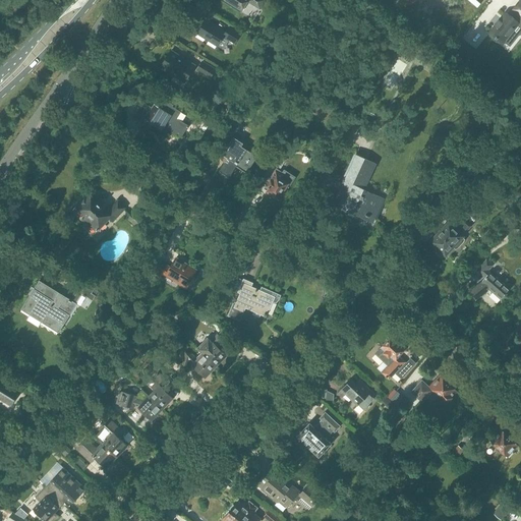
[(222,0),(242,12),(247,2),(248,2),(261,10),(266,0),(222,0)]
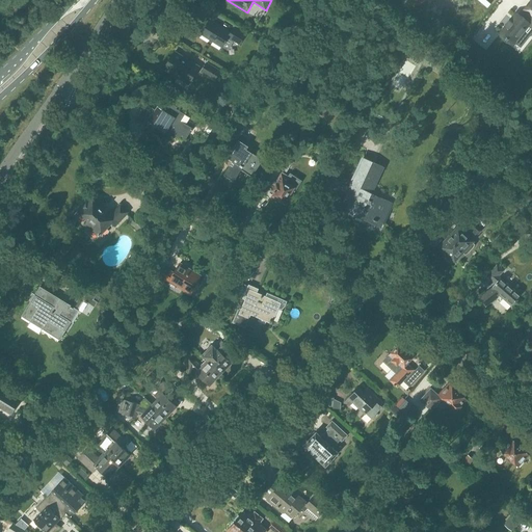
[(531,0),(525,9),(528,11),(522,18),(516,14),(510,21),(509,20),(504,26),(506,27),(500,34),(506,38),(507,40),(513,45),(514,43),(521,48),(530,36),(524,31),(531,20),(531,0)]
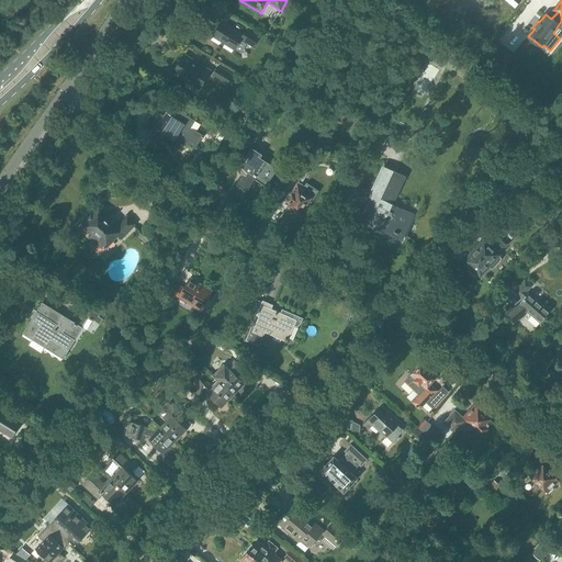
[(212,36),(210,40),(234,54),(235,51),(243,40),(254,46),(259,37),(247,31),(244,35),(222,21),(212,36)]
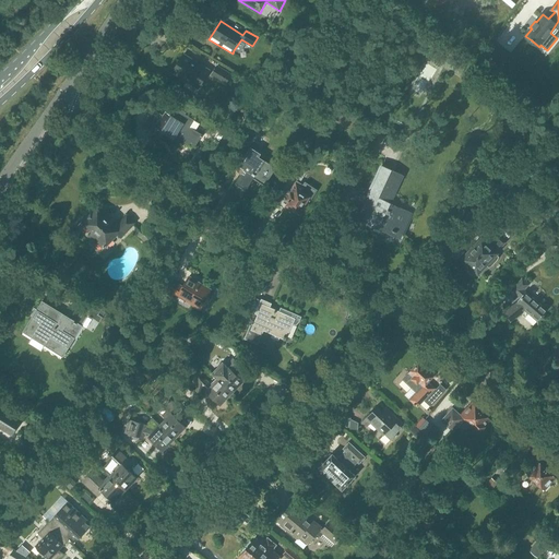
[(210,71),(183,55),(171,73),(199,90),(210,71)]
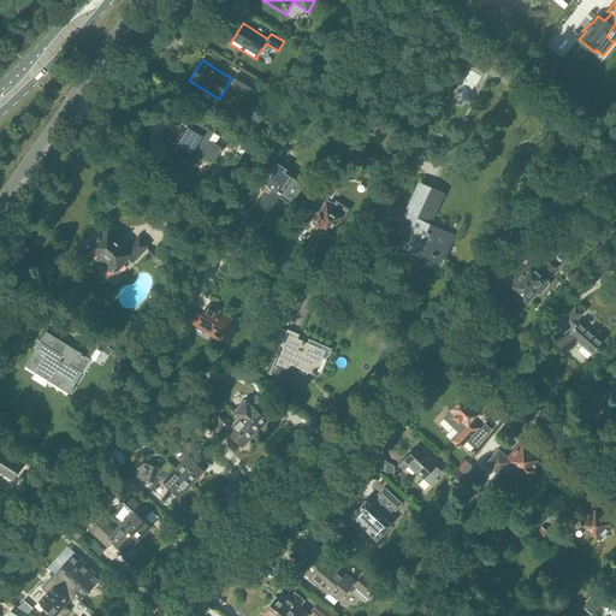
[(256,82),(240,72),(232,83),(249,94),(256,82)]
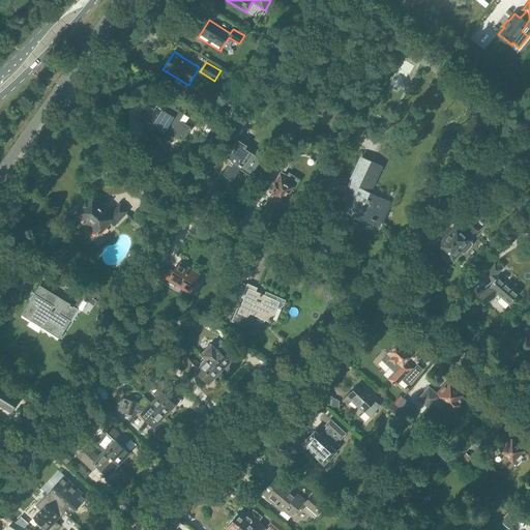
[(167,129),(179,137),(181,135),(186,137),(192,129),(192,130),(193,128),(180,120),(184,114),(176,109),(177,107),(165,99),(159,108),(156,106),(154,110),(145,104),(136,120),(145,126),(146,124),(151,128),(153,124),(165,133),(167,129)]
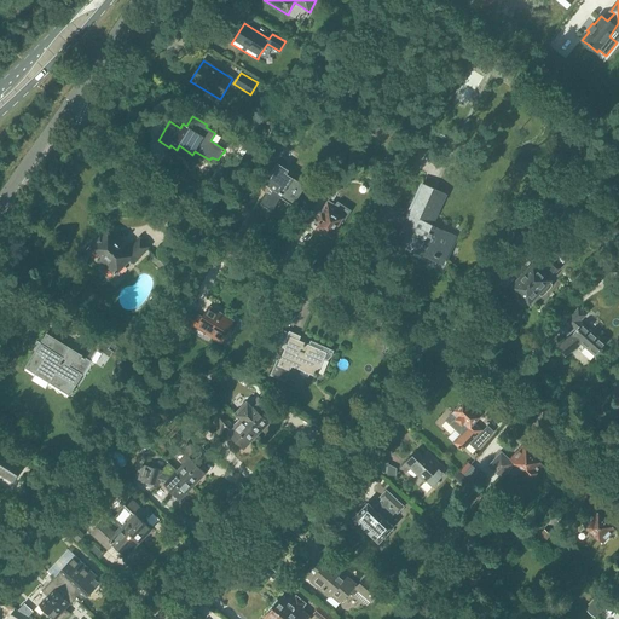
[(265,184),(271,187),(260,204),(272,212),(281,197),(293,206),(306,186),(287,174),(289,171),(278,163),(265,184)]
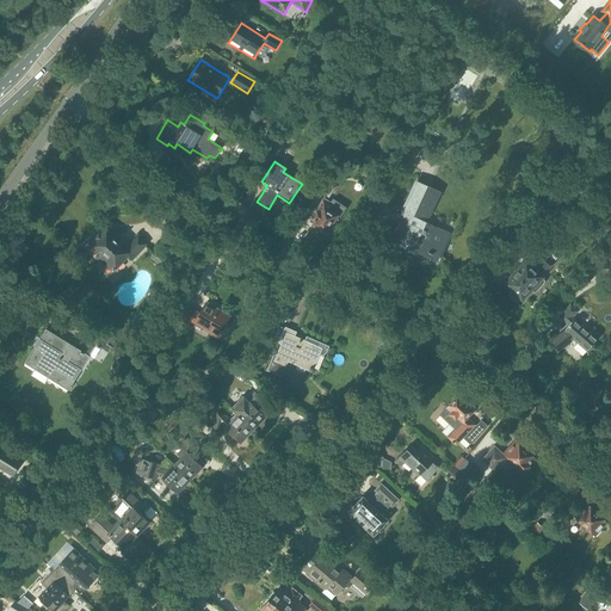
[(327,174),(318,190),(326,196),(335,180),(327,174)]
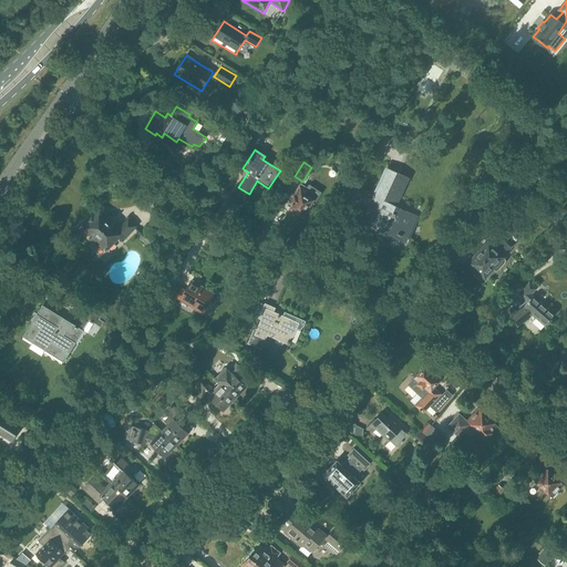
[(364,222),(378,228),(378,226),(405,238),(416,215),(397,206),(410,178),(388,167),(370,206),(372,206),(364,222)]
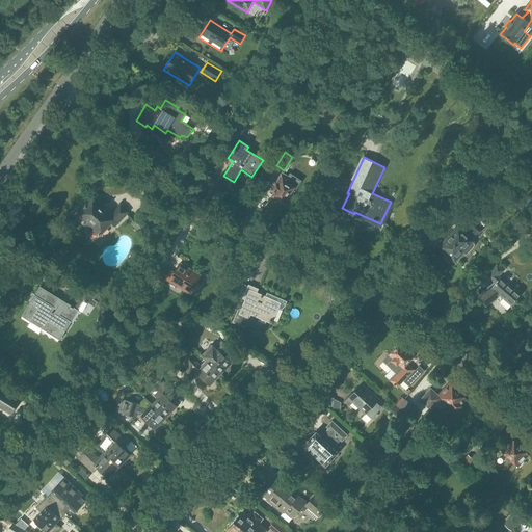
[(272,190),(275,191),(272,195),(284,204),(294,188),(297,190),(302,181),(290,174),(289,176),(283,173),(276,181),(277,182),(272,190)]
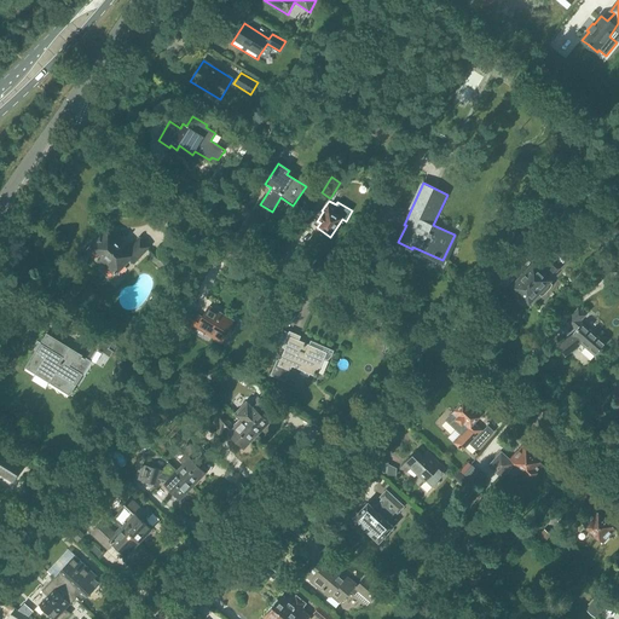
[(104,229),(90,244),(102,258),(98,261),(106,270),(115,277),(117,273),(131,260),(134,264),(146,250),(149,248),(139,239),(128,252),(104,229)]
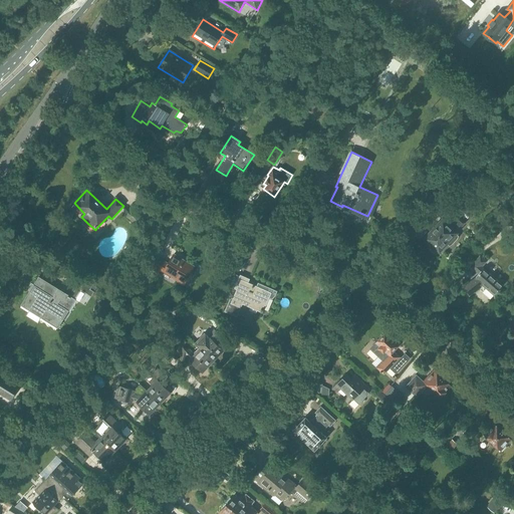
[(447,215),(444,219),(426,238),(440,251),(447,244),(450,246),(452,245),(458,239),(459,236),(456,234),(458,232),(466,223),(461,218),(473,204),(459,192),(443,211),(447,215)]
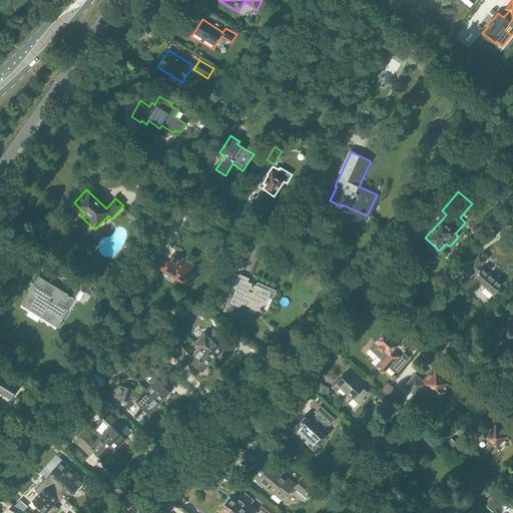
[(147,267),(155,271),(156,269),(183,285),(194,267),(173,253),(167,263),(154,254),(148,265),(147,267)]
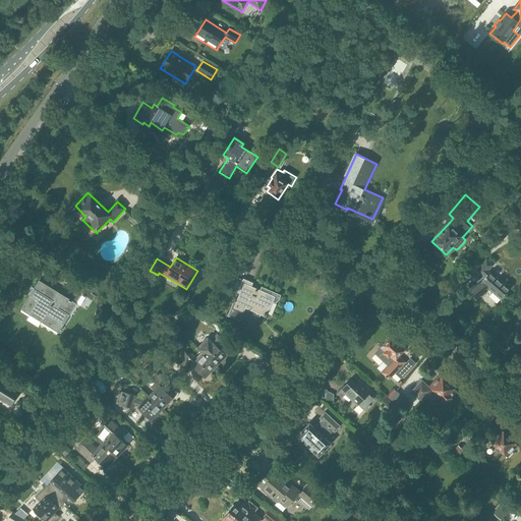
[(485,278),(481,282),(469,292),(475,300),(489,289),(501,299),(510,288),(493,273),(497,268),(494,266),(494,265),(487,259),(477,271),(485,278)]
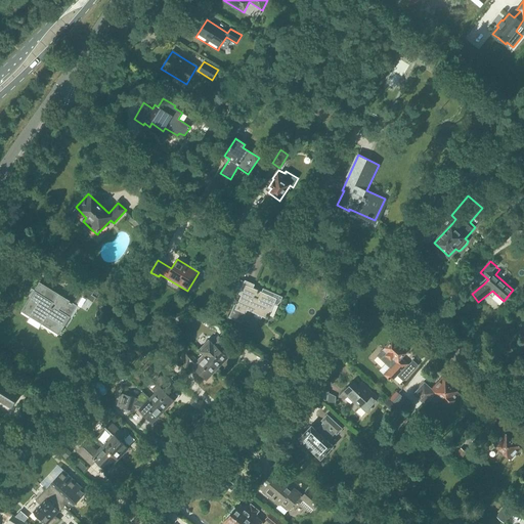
[(95,290),(82,281),(76,292),(78,293),(83,296),(93,302),(96,297),(92,295),(95,290)]
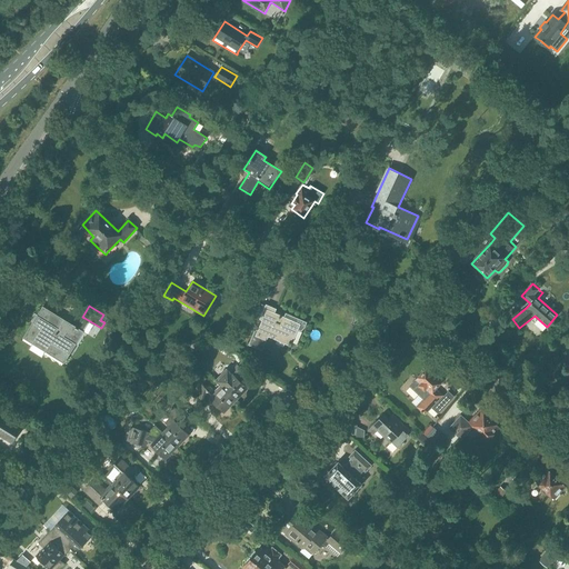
[(259,329),(257,328),(249,345),(262,350),(268,336),(288,345),(290,346),(292,342),(298,329),(302,331),(306,322),(292,317),(290,320),(275,313),(276,309),(267,306),(260,319),(263,320),(259,329)]
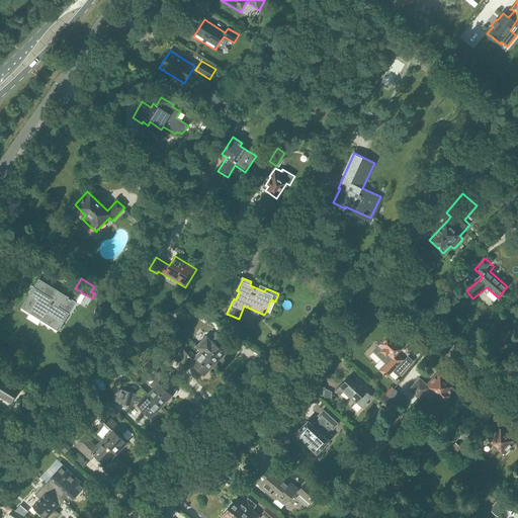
[(76,303),(76,301),(82,292),(77,289),(72,299),(39,279),(21,308),(59,331),(76,303)]
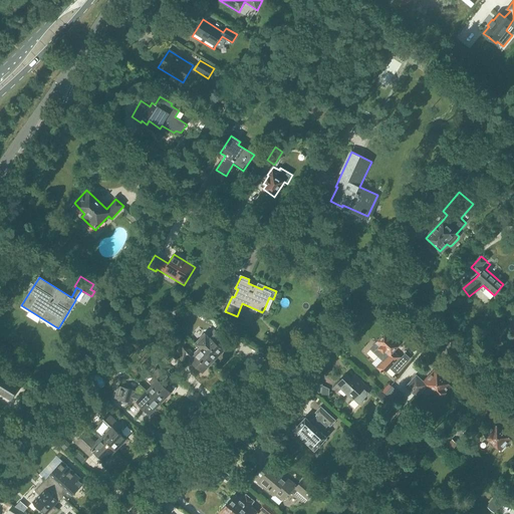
[(209,337),(210,338),(200,348),(214,361),(224,350),(219,345),(224,337),(215,330),(216,330),(214,329),(209,337)]
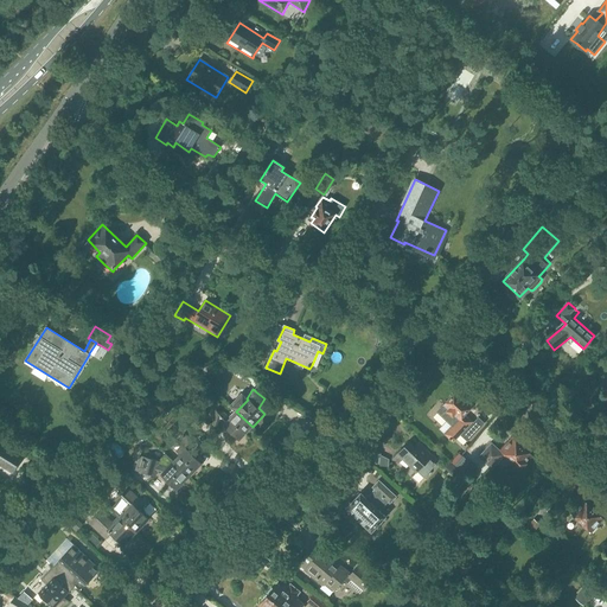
[(452,426),(445,434),(454,442),(460,435),(467,442),(484,423),(479,419),(473,423),(465,415),(472,406),(457,391),(446,402),(436,411),(452,426)]
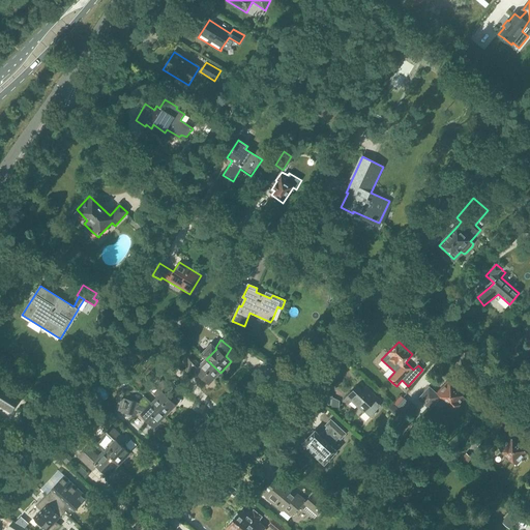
[(147,359),(153,353),(144,345),(139,352),(147,359)]
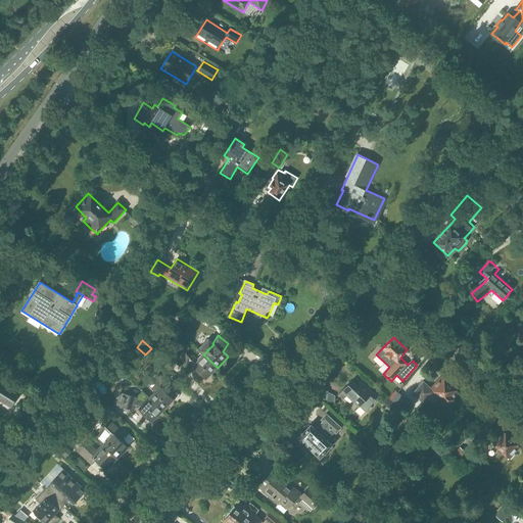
[(189,368),(190,364),(206,379),(218,368),(203,354),(197,361),(192,355),(186,353),(183,366),(189,368)]
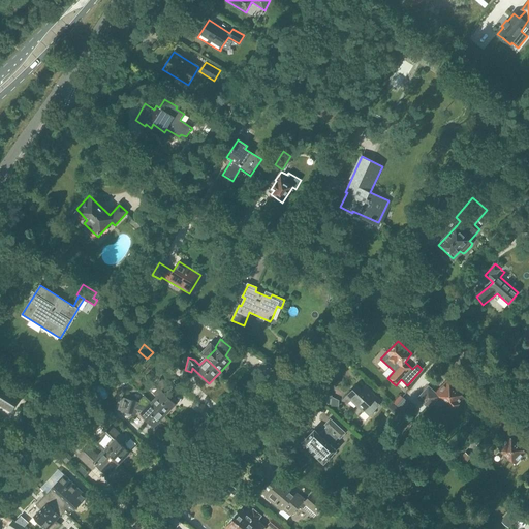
[(439,375),(425,393),(464,427),(477,410),(439,375)]
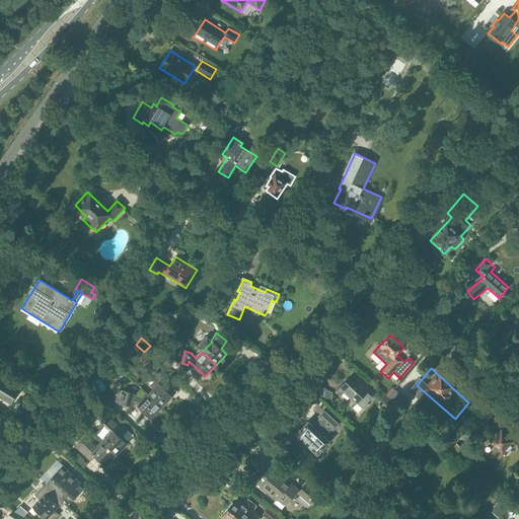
[(155,380),(150,385),(153,388),(148,394),(162,408),(172,396),(166,390),(171,384),(157,370),(151,377),(155,380)]
